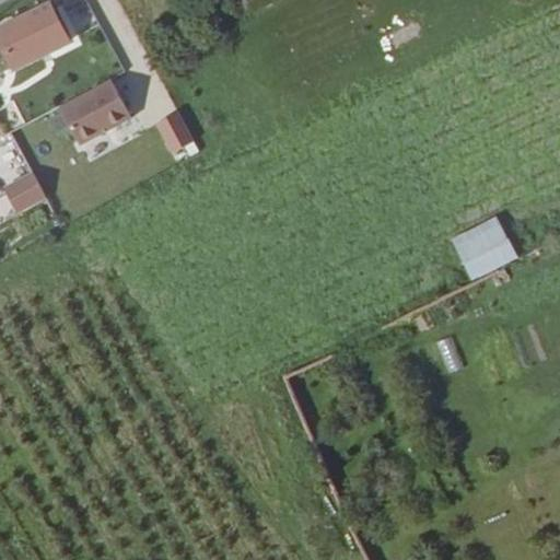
[(231,0),(237,12),(261,0),(268,0),(271,4),(279,0),(231,0)]
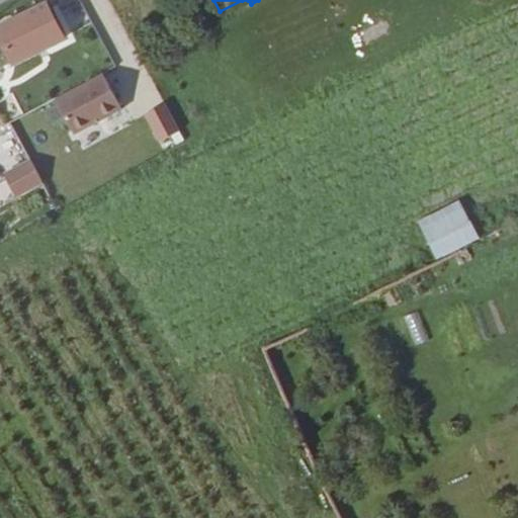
[(74,9),(25,32),(44,69),(91,45),(74,9)]
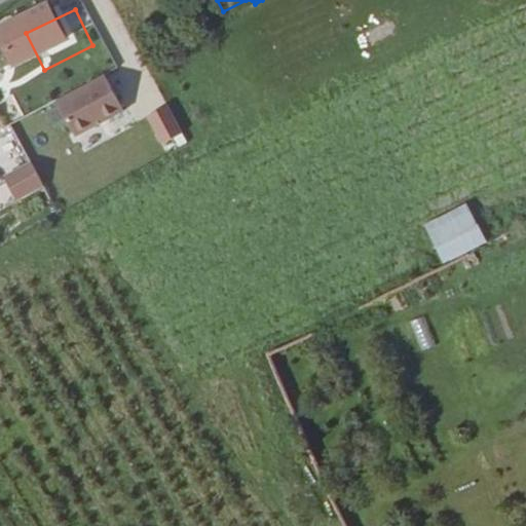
[(104,74),(53,100),(72,137),(123,111),(104,74)]
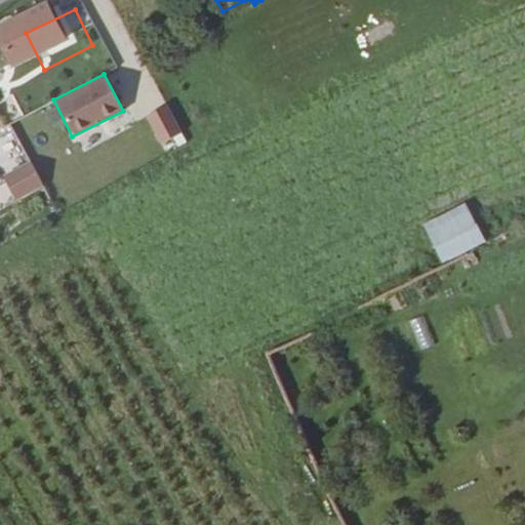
[(164,150),(185,137),(164,104),(145,115),(164,150)]
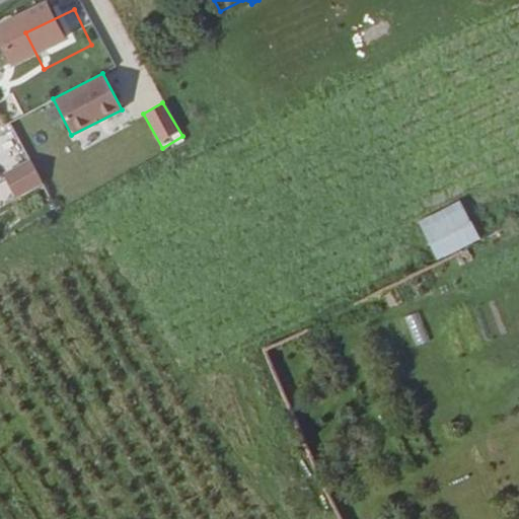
[(0,140),(22,128),(13,113),(0,119),(0,140)]
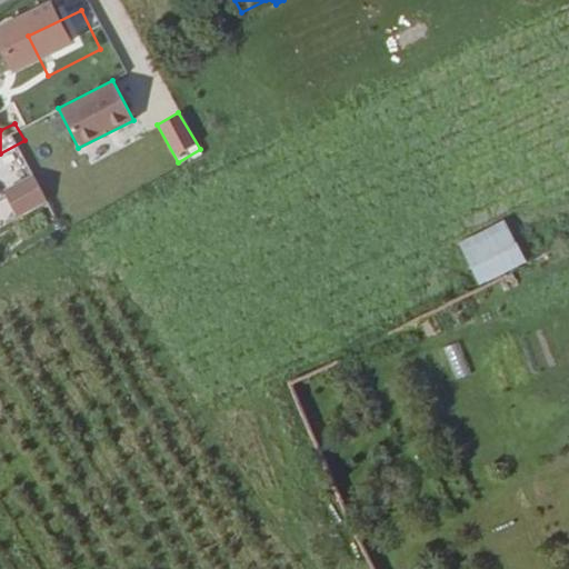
[(1,188),(17,219),(47,205),(32,173),(1,188)]
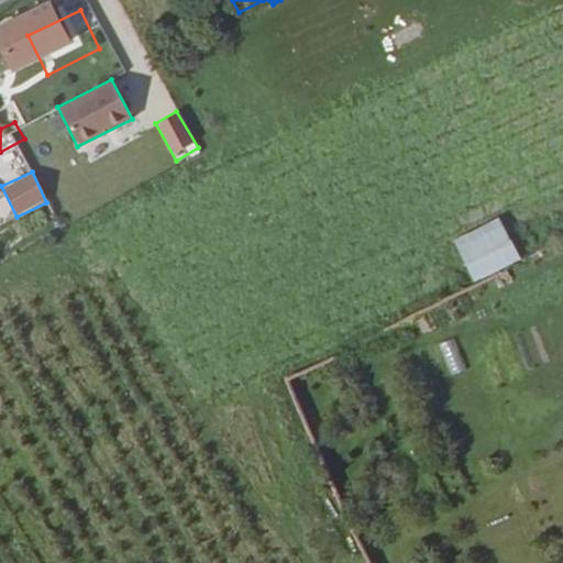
[(472,282),(519,260),(499,217),(452,239),(472,282)]
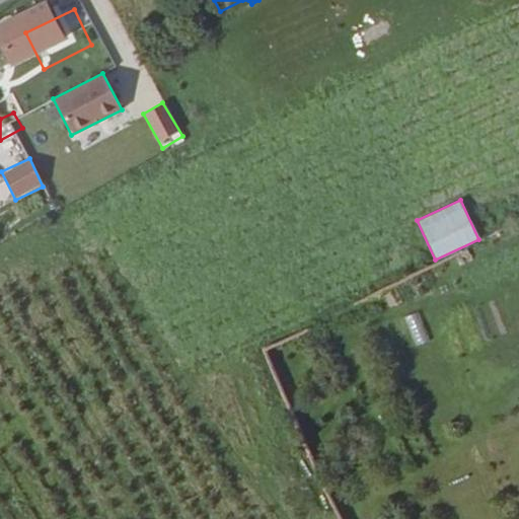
[(414,347),(429,341),(418,311),(402,317),(414,347)]
